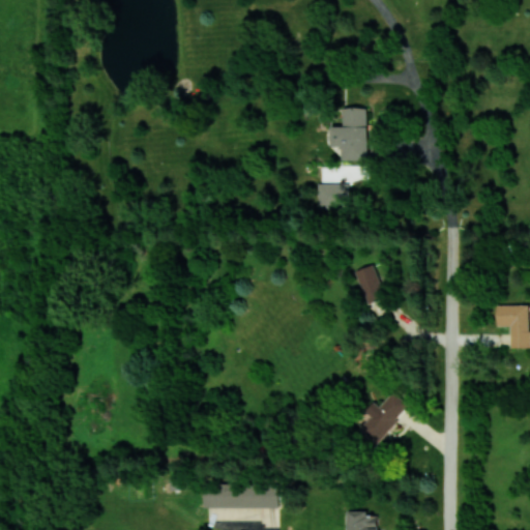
[(369,159),(369,107),(344,107),(345,125),(331,125),(332,146),(343,146),(343,159),(369,159)]
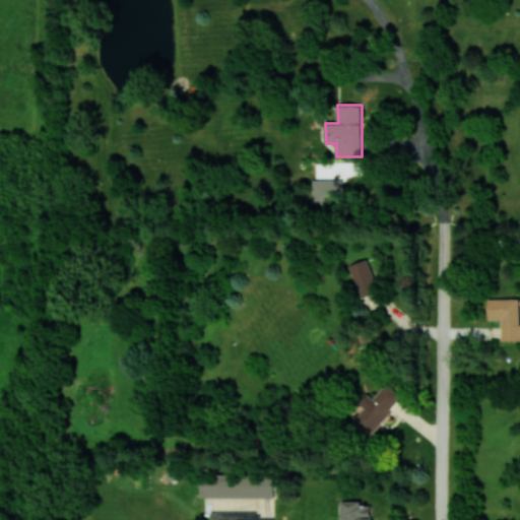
[(311,203),(334,203),(335,180),(312,179),(311,203)]
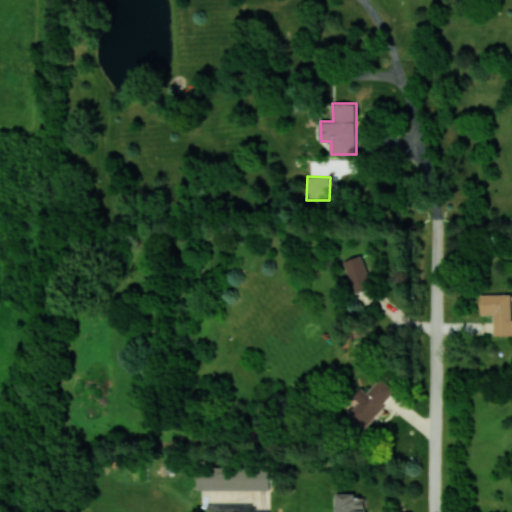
[(344,261),(357,292),(373,286),(361,255),(344,261)]
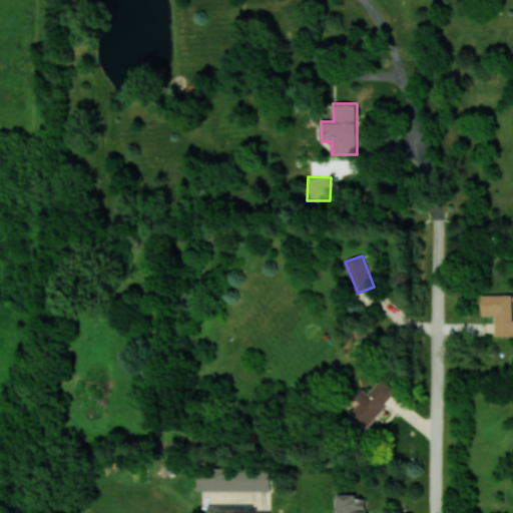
[(495,335),(512,335),(512,295),(483,295),(482,315),(495,316),(495,335)]
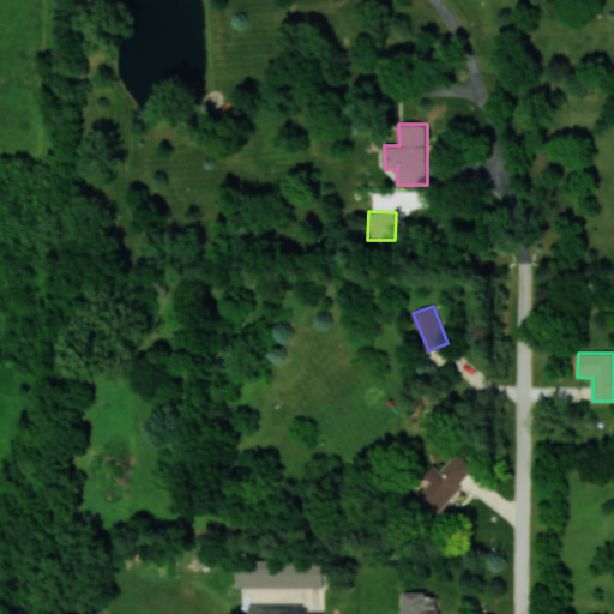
[(473,474),(455,456),(417,495),(435,512),(473,474)]
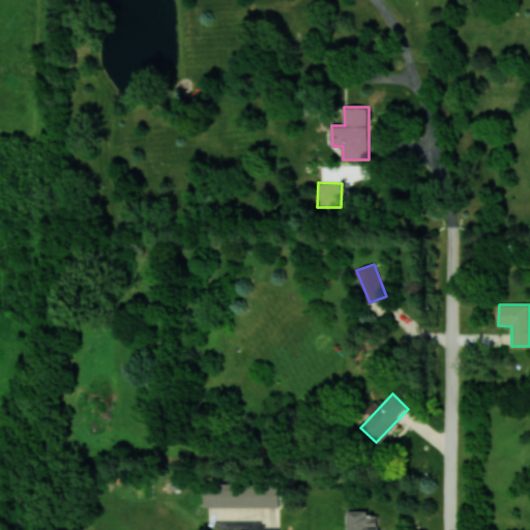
[(207,505),(281,506),(281,486),(207,484),(207,505)]
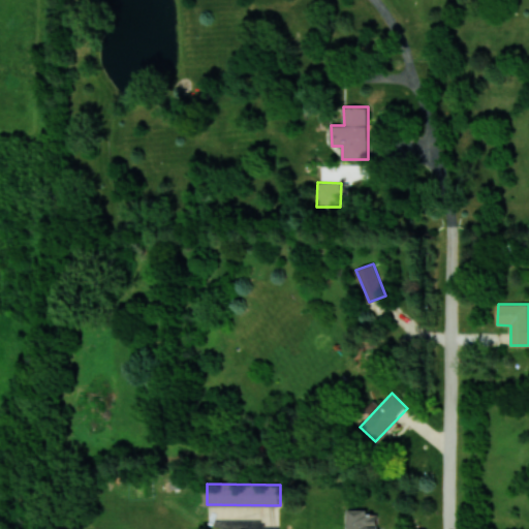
[(379,528),(379,515),(368,515),(368,509),(349,509),(348,528),(379,528)]
